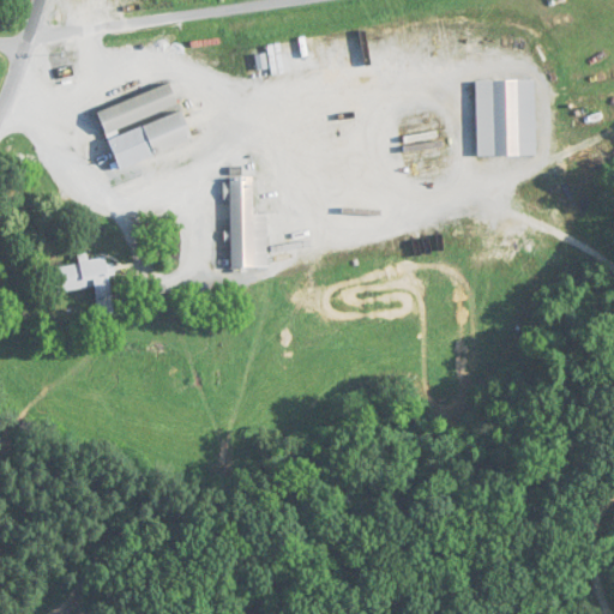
[(536,156),(536,80),(475,80),(476,157),(536,156)]
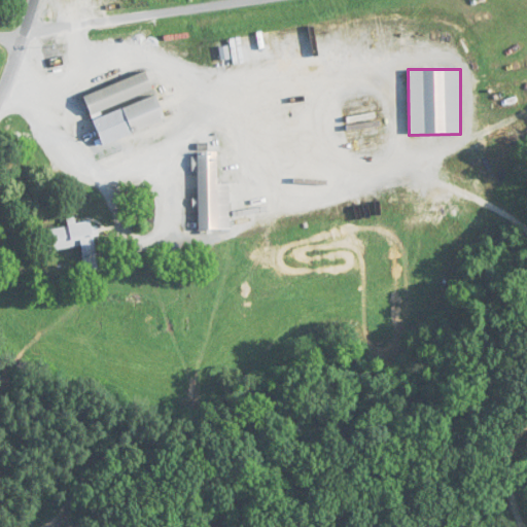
[(82,96),(90,115),(153,92),(146,72),(82,96)]
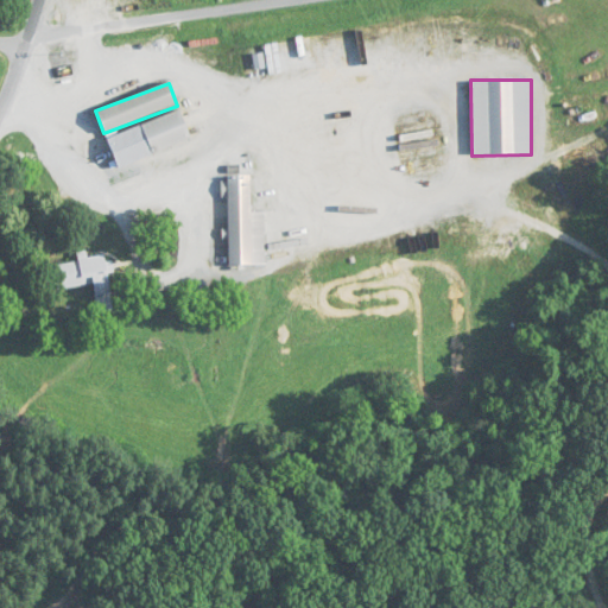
[(107,137),(116,168),(179,147),(184,162),(216,150),(210,130),(189,137),(181,112),(107,137)]
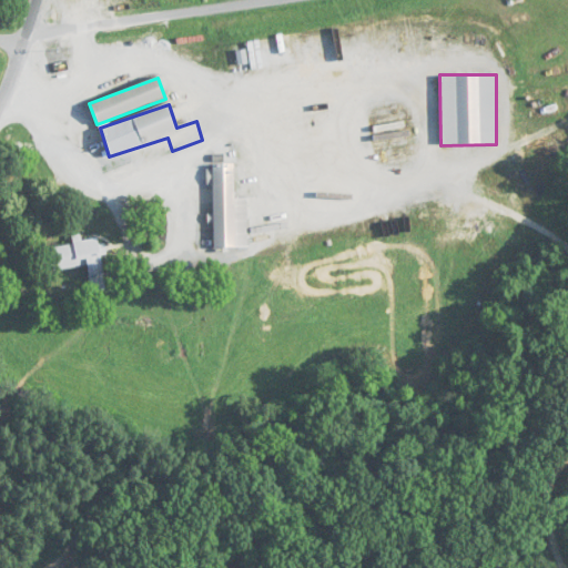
[(246,200),(234,200),(233,164),(212,164),(213,249),(246,247),(246,200)]
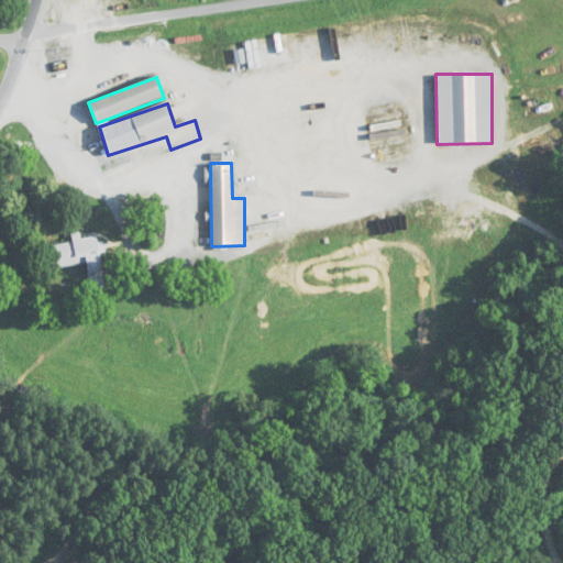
[(90,290),(106,288),(97,236),(79,240),(48,244),(52,269),(87,264),(90,290)]
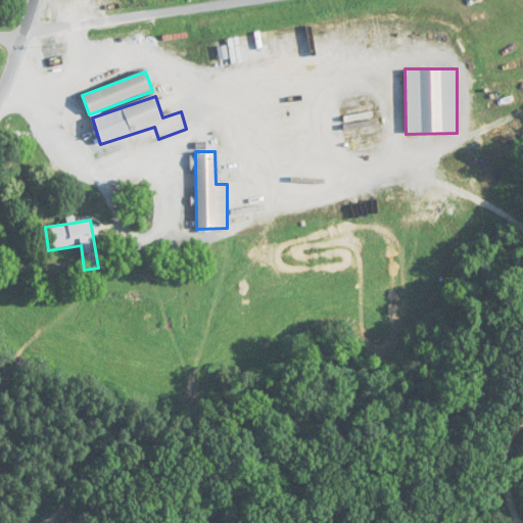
All buildings are outlined.
